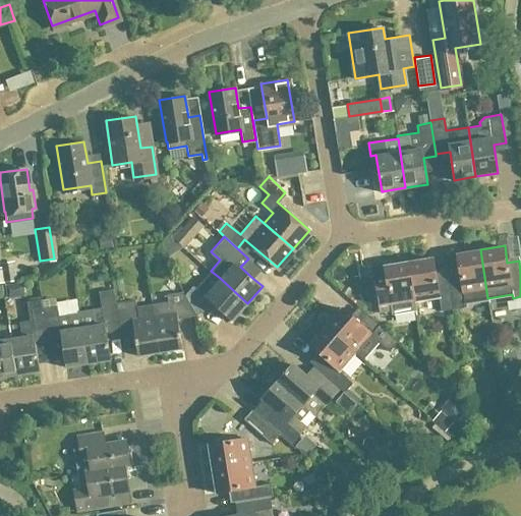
[(452,307),(465,305),(464,302),(487,298),(480,249),(456,252),(459,270),(446,272),(452,307)]
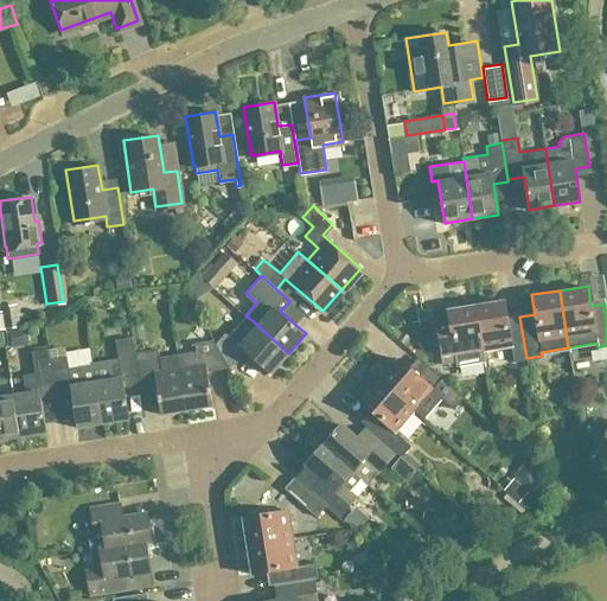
[(449,328),(436,330),(436,334),(441,363),(455,360),(455,364),(484,359),(483,350),(475,302),(471,304),(471,299),(452,302),(452,306),(446,307),(449,328)]
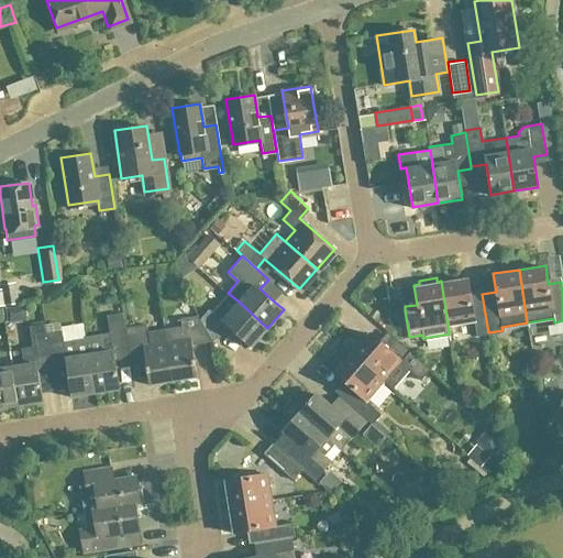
[(441,281),(448,325),(474,320),(476,335),(488,332),(482,294),(470,296),(467,277),(441,281)]
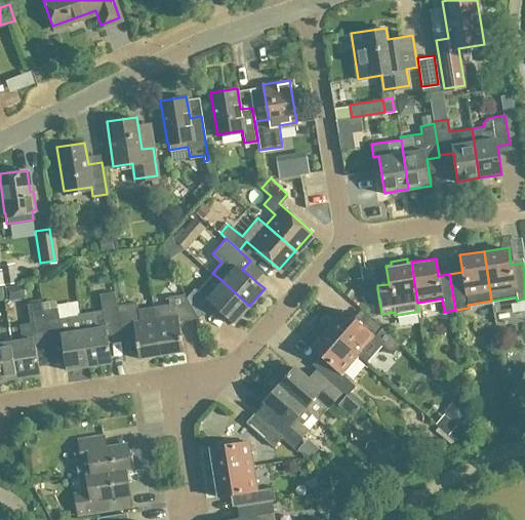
[(1,265),(2,269),(3,282),(15,281),(13,264),(1,265)]
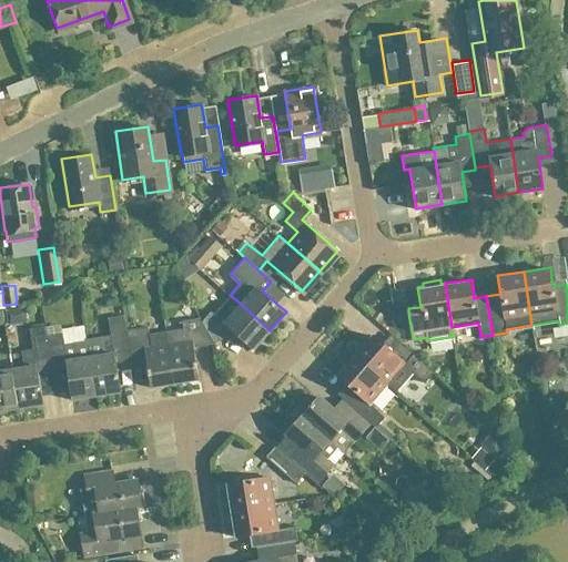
[(211,310),(201,319),(214,343),(223,337),(231,328),(254,348),(270,330),(240,303),(230,295),(213,313),(211,310)]
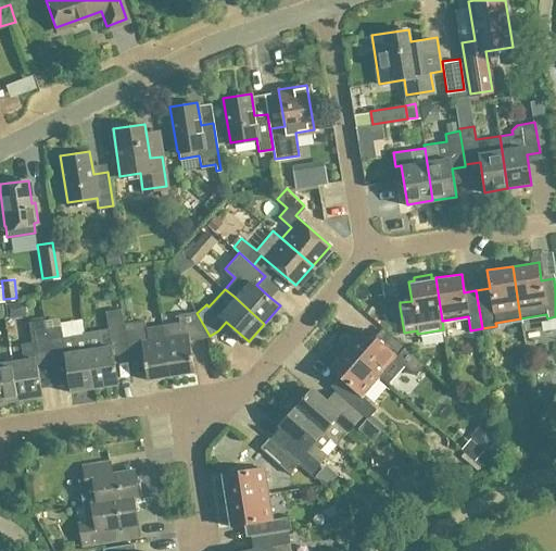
[(84,332),(84,334),(86,334),(93,387),(116,383),(111,346),(126,342),(123,323),(121,309),(105,311),(108,328),(84,332)]
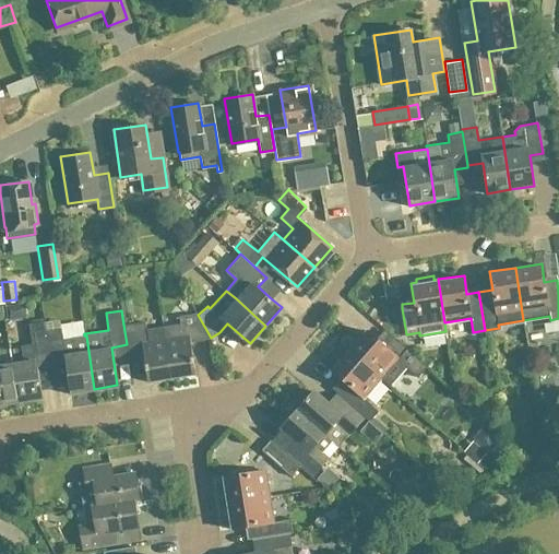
[(211,338),(198,315),(197,313),(178,316),(179,322),(163,326),(170,378),(195,374),(190,341),(211,338)]
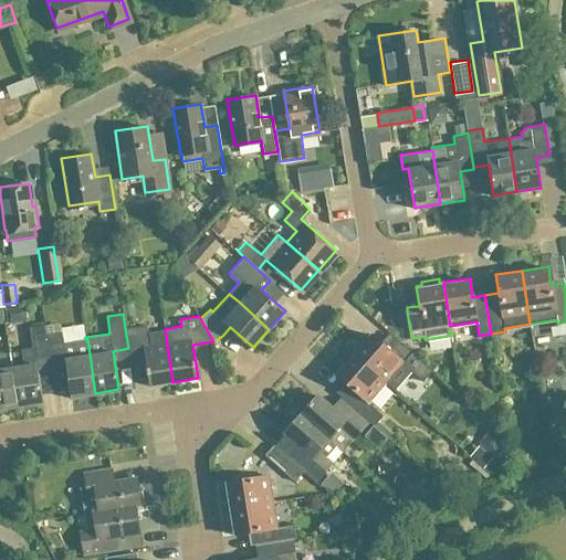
[(52,372),(51,369),(45,335),(44,324),(29,326),(34,358),(21,360),(22,366),(11,367),(18,407),(41,402),(37,374),(52,372)]
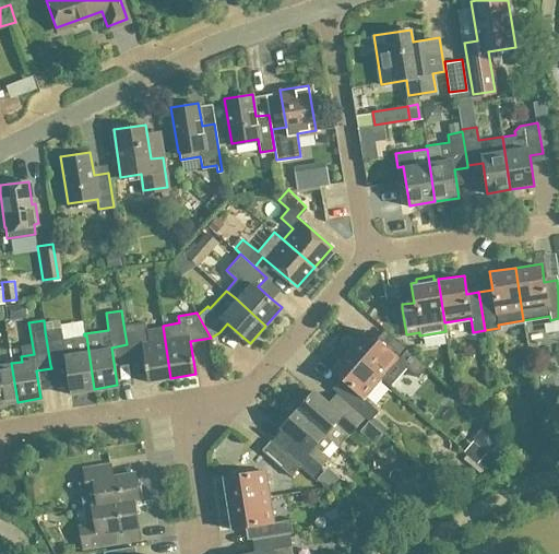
[(128,351),(142,349),(147,381),(170,378),(163,326),(145,328),(144,321),(123,325),(127,344),(128,351)]
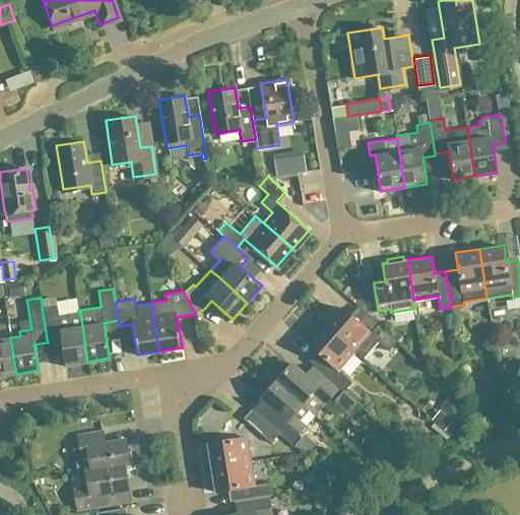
[(397,339),(388,331),(361,307),(352,316),(340,305),(323,324),(353,350),(361,357),(376,339),(388,349),(397,339)]
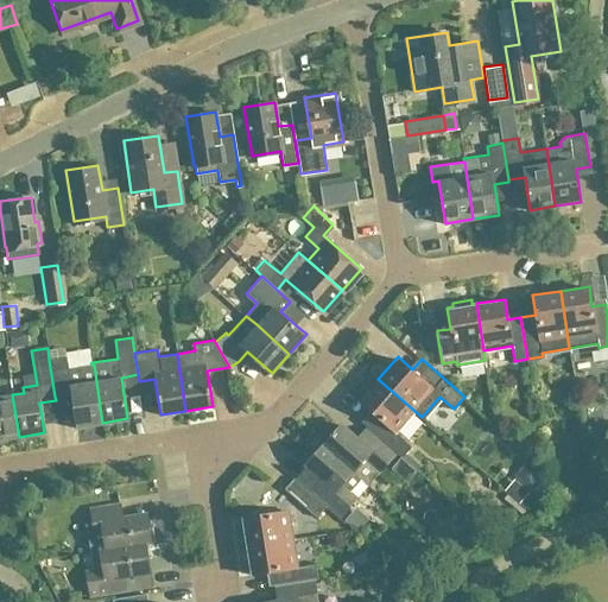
[(94,365),(92,365),(67,368),(64,357),(49,360),(55,397),(70,394),(76,426),(102,423),(94,365)]
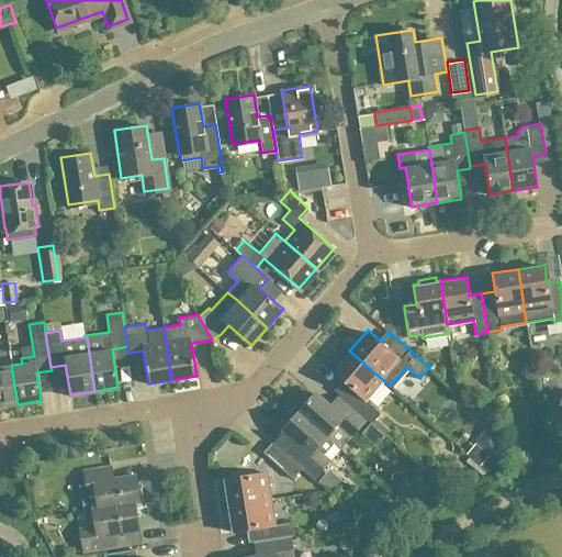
[(382,379),(349,351),(333,369),(346,381),(336,392),(370,422),(379,411),(366,398),(382,379)]
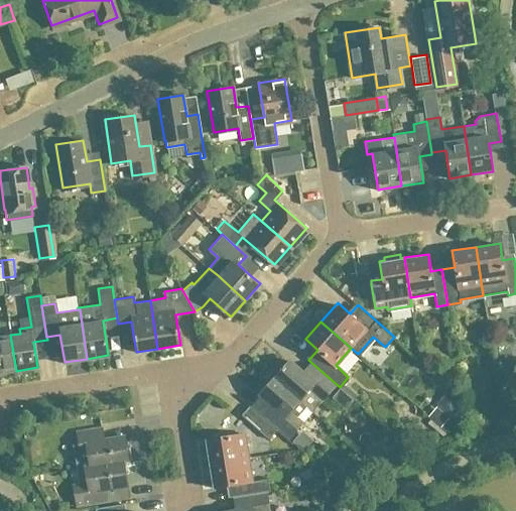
[(492,326),(492,344),(510,344),(510,327),(492,326)]
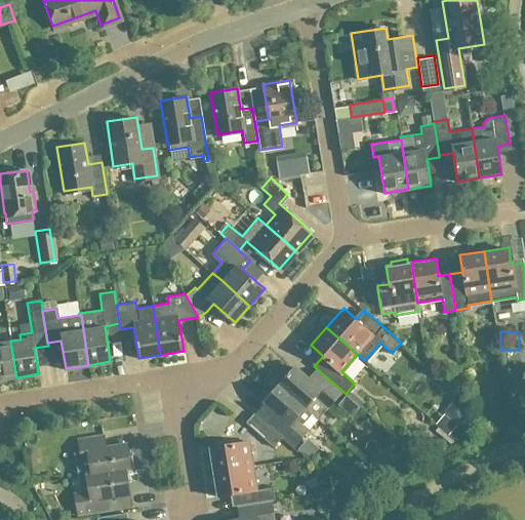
[(0,380),(16,377),(10,341),(0,342),(0,380)]
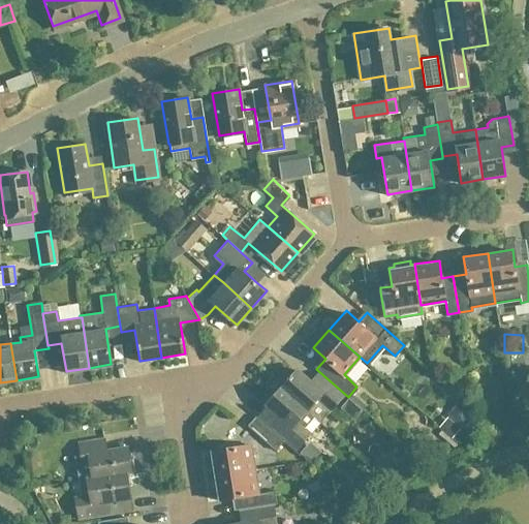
[(280,384),(319,420),(328,409),(329,410),(343,394),(319,373),(311,381),(294,368),(280,384)]
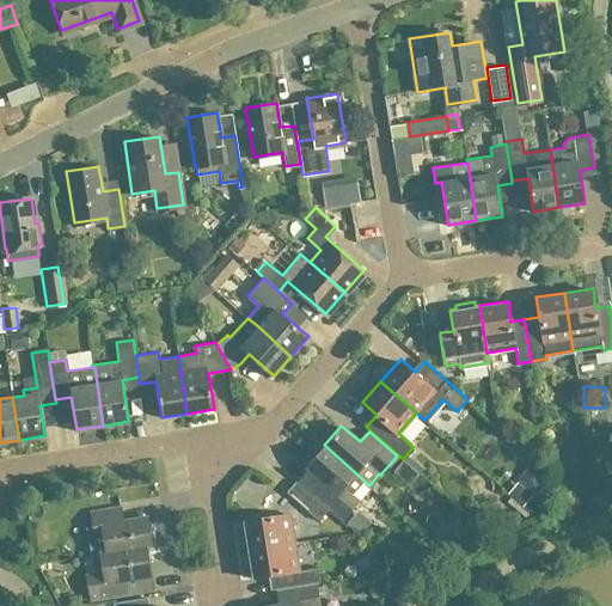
[(342,516),(369,485),(324,445),(306,466),(311,470),(301,482),(342,516)]
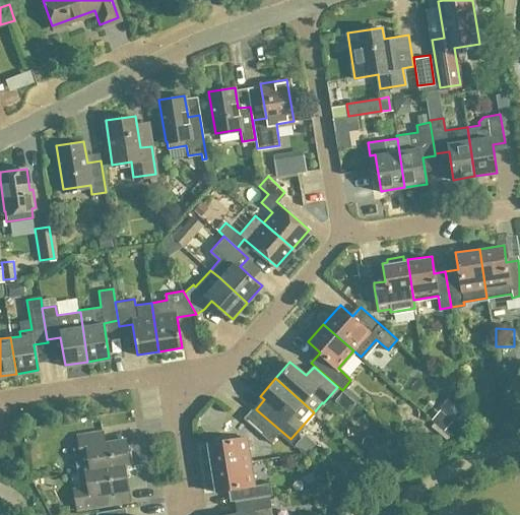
[(269,440),(277,431),(250,407),(242,416),(269,440)]
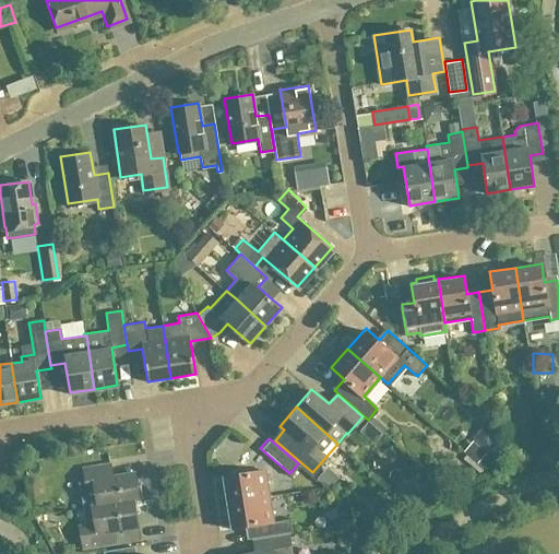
[(96,506),(131,501),(131,499),(138,498),(133,472),(111,475),(109,463),(82,469),(85,488),(93,487),(96,506)]
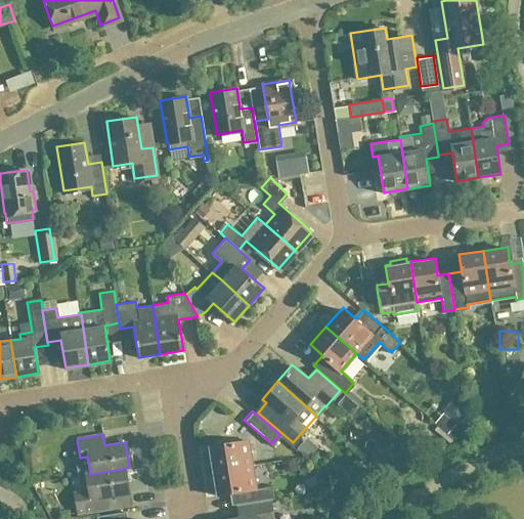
[(213,470),(251,464),(248,440),(209,446),(213,470)]
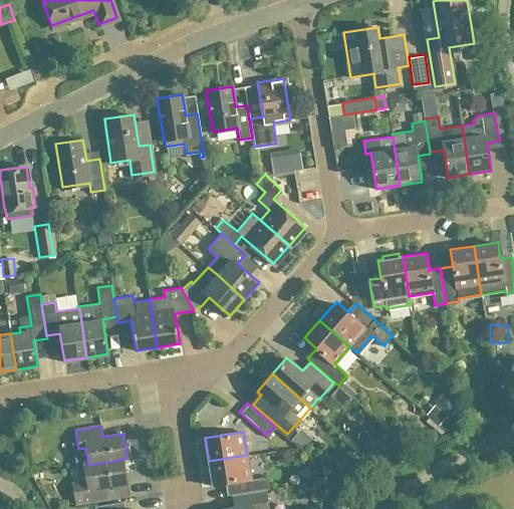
[(246,455),(209,461),(212,485),(228,483),(229,494),(268,487),(266,476),(250,479),(246,455)]
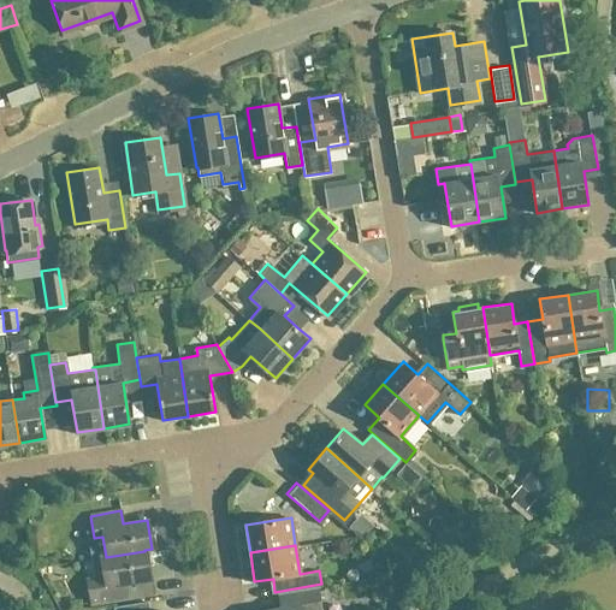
[(144,551),(106,557),(100,558),(102,578),(86,581),(90,605),(153,594),(144,551)]
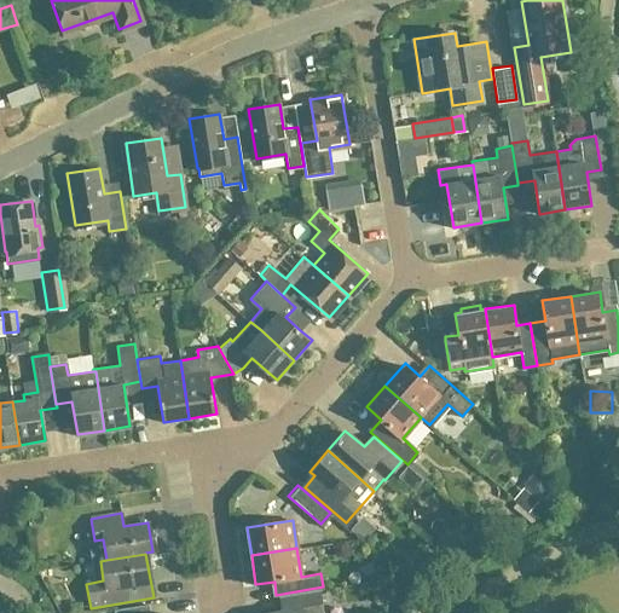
[(322,612),(318,591),(287,596),(289,611),(272,612),(322,612)]
